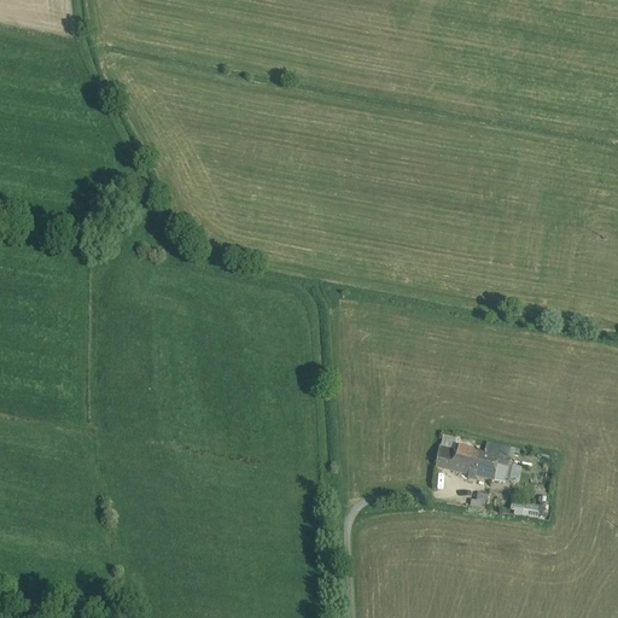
[(456,441),(444,437),(443,447),(456,449),(456,444),(455,444),(456,441)]
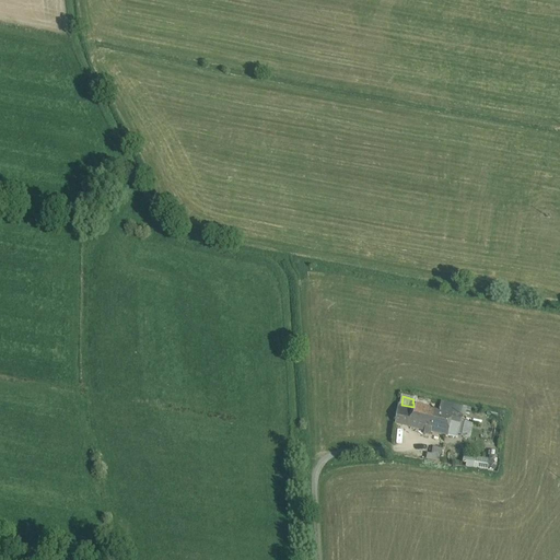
[(461,408),(441,404),(440,412),(453,416),(459,417),(461,408)]
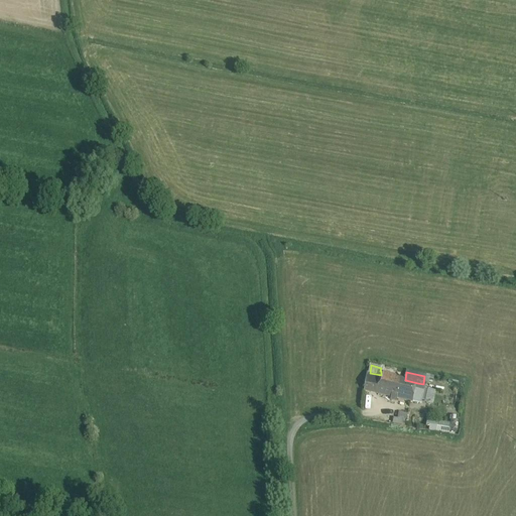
[(370,373),(367,373),(365,391),(376,394),(381,375),(370,373)]
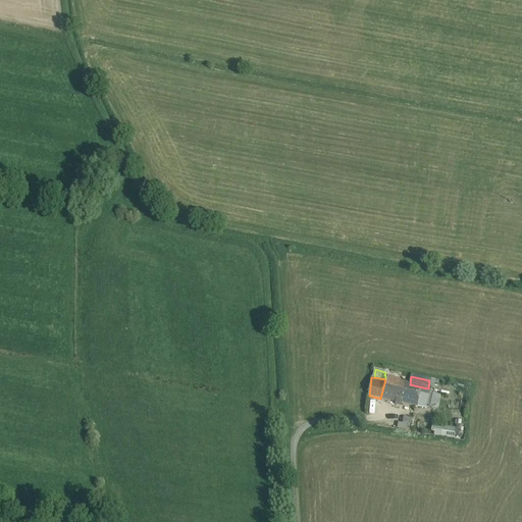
[(410,384),(385,379),(380,399),(397,402),(396,405),(402,406),(402,403),(426,409),(429,395),(421,393),(422,387),(410,384)]
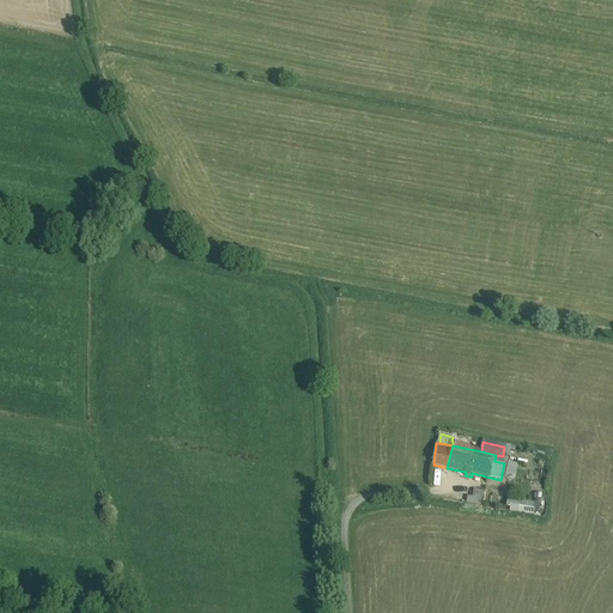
[(507,513),(533,514),(534,502),(508,499),(507,513)]
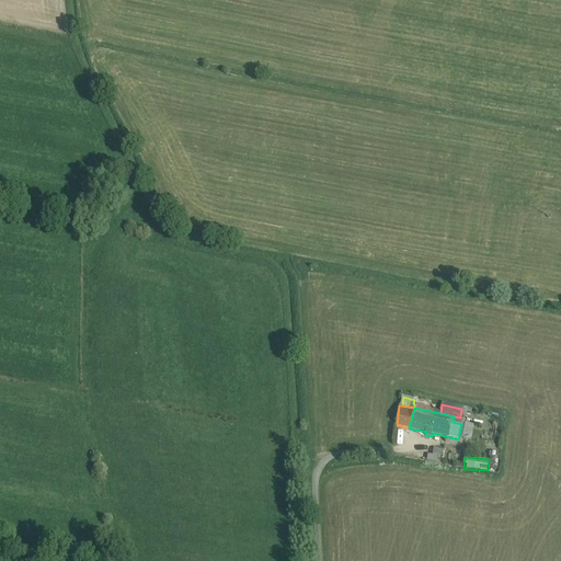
All buildings are outlined.
